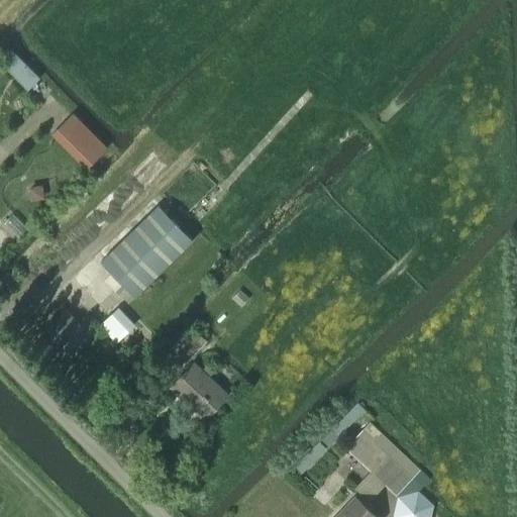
[(32,70),(11,48),(0,59),(0,62),(19,82),(32,70)]
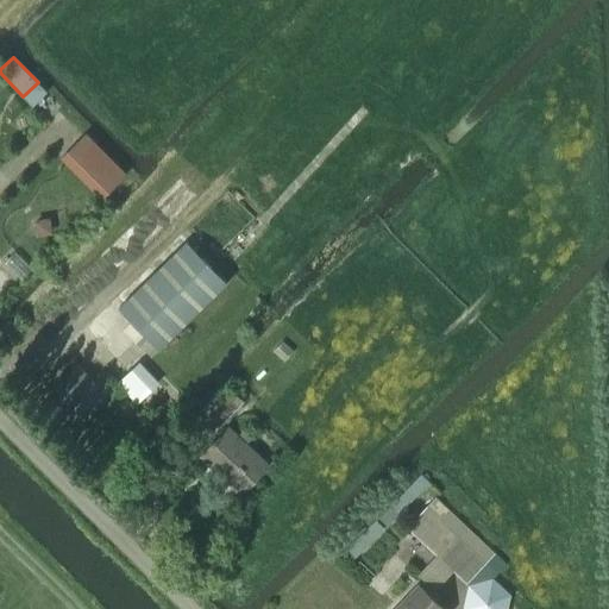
[(85,133),(64,155),(105,195),(125,174),(85,133)]
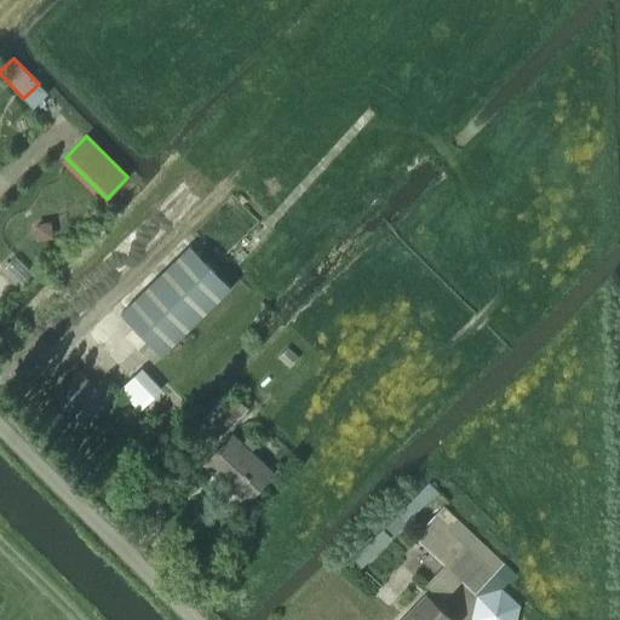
[(67,329),(178,219),(199,200),(182,183),(51,313),(67,329)]
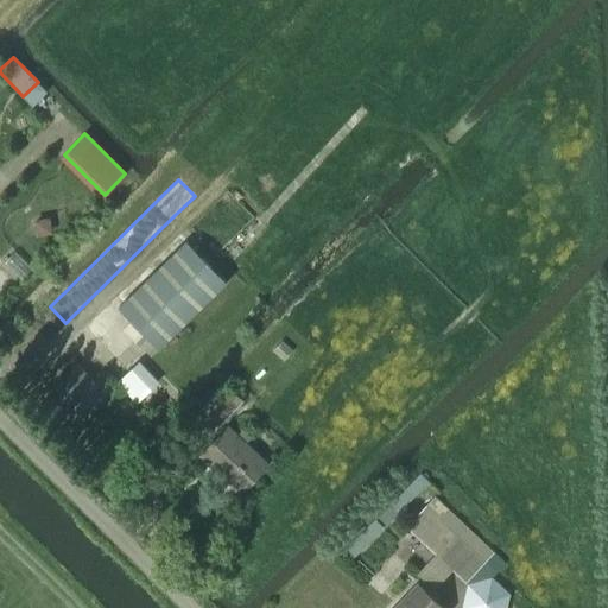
[(187,241),(118,308),(158,348),(227,282),(187,241)]
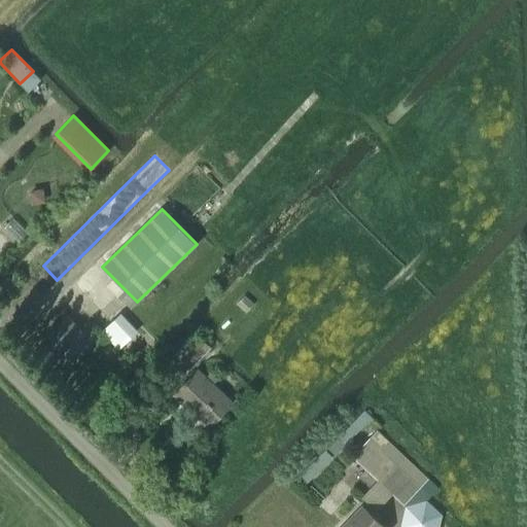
[(126,352),(142,335),(116,309),(99,326),(126,352)]
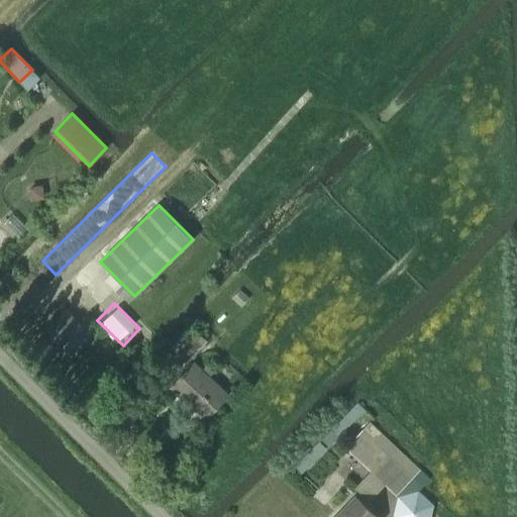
[(49,322),(43,328),(69,353),(89,333),(64,308),(49,322)]
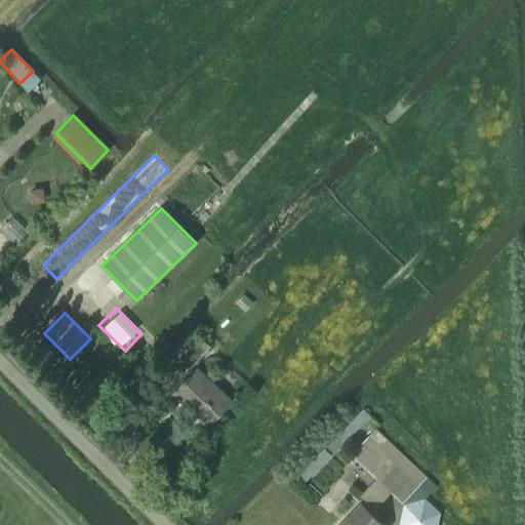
[(208,347),(207,346),(198,337),(180,356),(191,366),(208,347)]
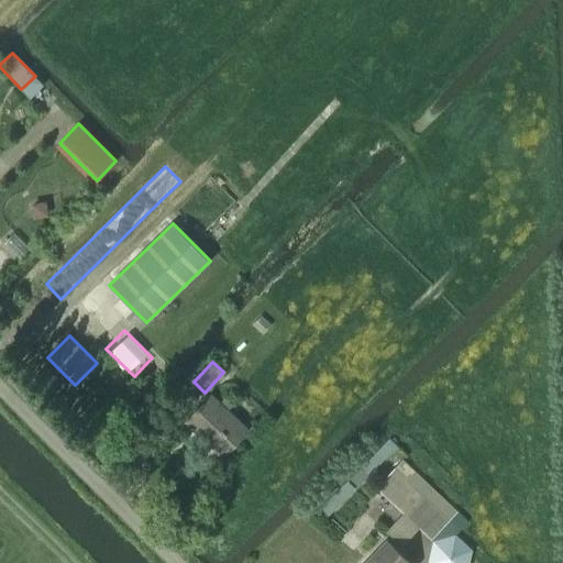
[(185,421),(223,456),(247,430),(208,395),(185,421)]
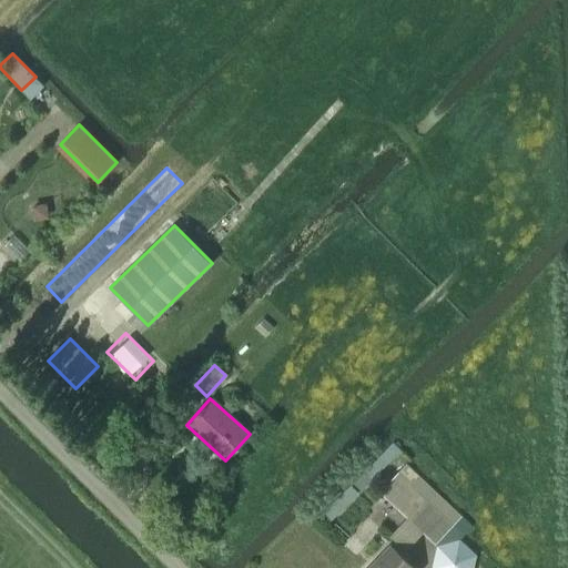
[(406,465),(379,492),(424,533),(430,540),(435,544),(436,546),(458,539),(459,540),(472,527),(437,494),(406,465)]
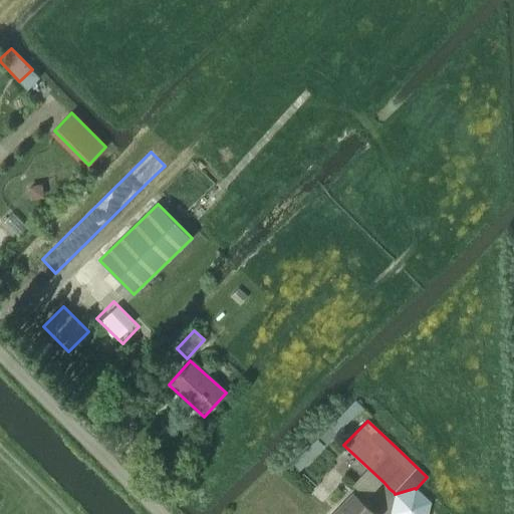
[(317,485),(306,497),(317,508),(329,496),(317,485)]
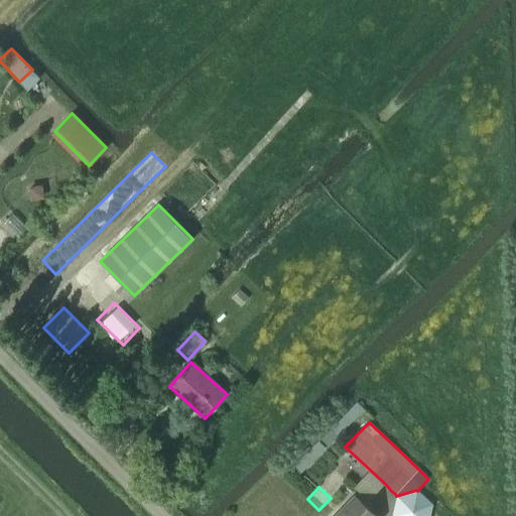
[(396,496),(391,515),(429,515),(432,504),(417,491),(416,490),(396,496)]
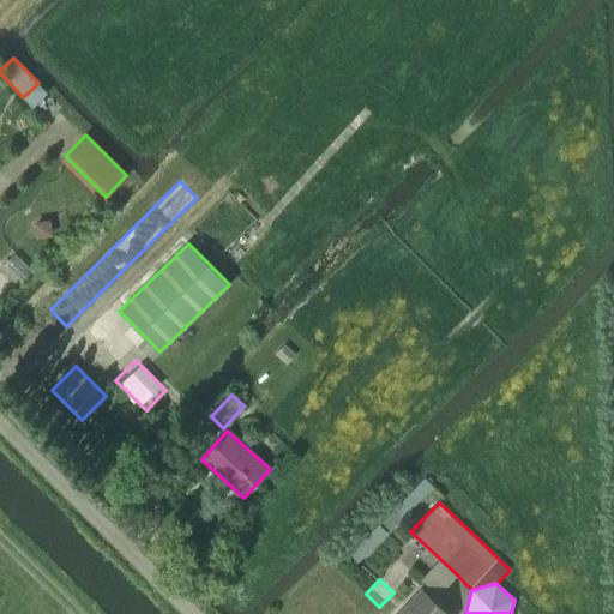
[(446,613),(420,589),(396,613),(446,613)]
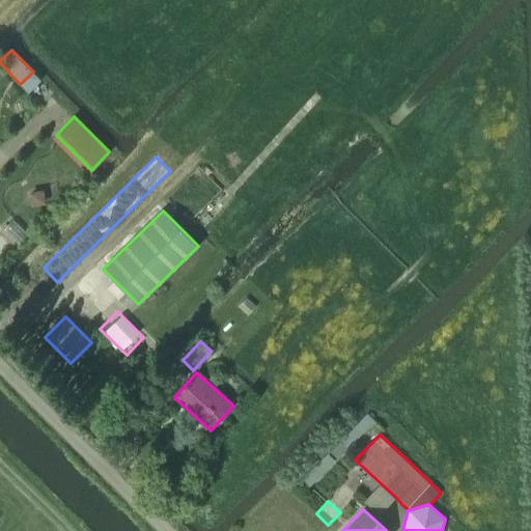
All buildings are outlined.
